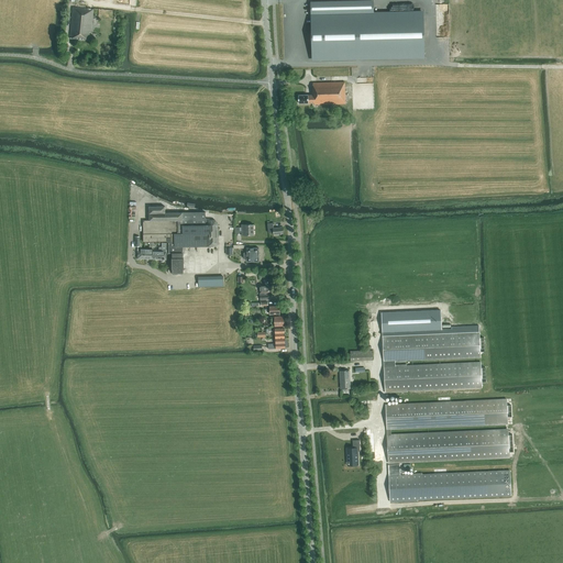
[(433,0),(433,1),(433,2),(433,3),(433,4),(433,6),(433,7),(434,9),(435,9),(435,10),(437,11),(439,11),(441,12),(442,12),(444,11),(446,10),(446,9),(448,8),(449,7),(449,6),(449,4),(449,2),(449,1),(448,0),(433,0)]
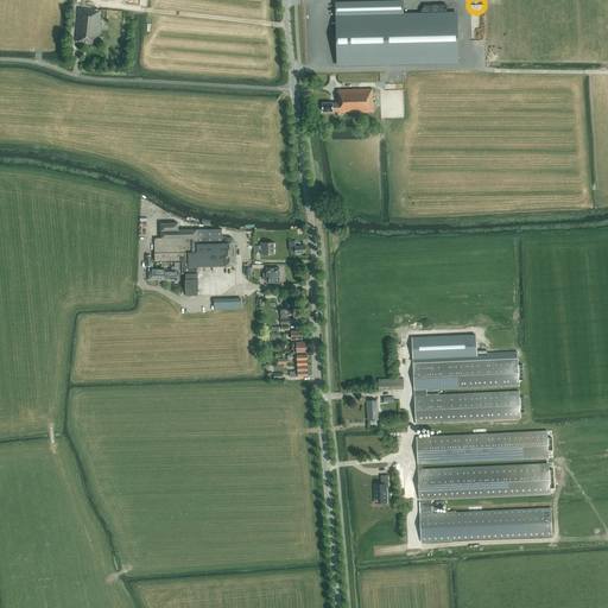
[(337,4),(339,64),(458,62),(457,13),(403,14),(403,2),(337,4)]
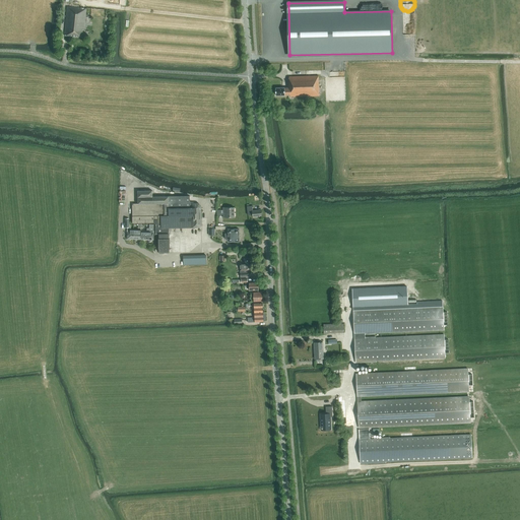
[(85,14),(86,9),(67,7),(64,36),(82,38),(82,29),(83,29),(84,27),(85,20),(87,20),(88,14),(85,14)]
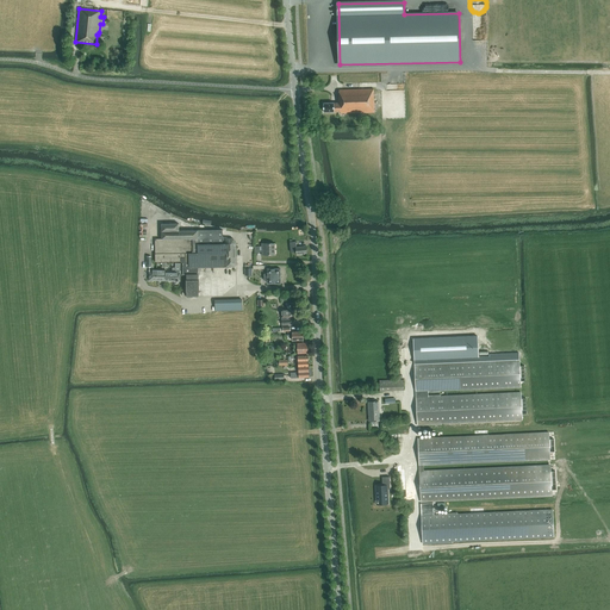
[(373,89),(372,89),(338,89),(338,97),(338,103),(323,104),(323,112),(340,112),(340,113),(374,112),(373,89)]
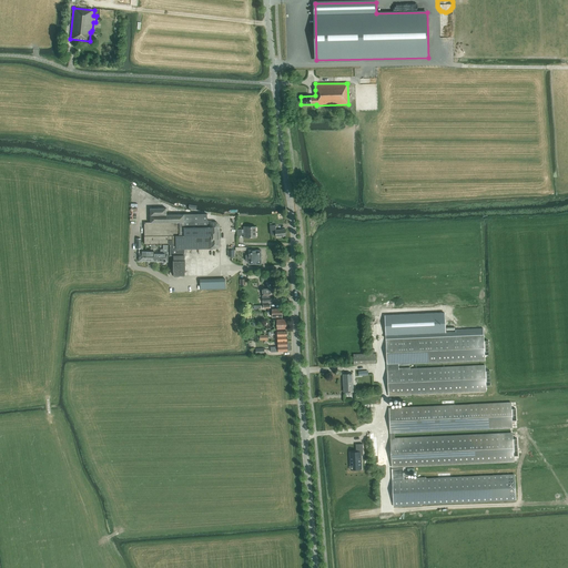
[(208,214),(184,215),(166,215),(166,209),(151,209),(151,223),(144,223),(144,236),(145,244),(169,243),(169,244),(170,244),(170,255),(174,255),(174,261),(173,261),(173,272),(174,272),(174,276),(174,277),(179,277),(179,275),(185,275),(185,272),(185,261),(184,261),(184,249),(211,249),(215,249),(217,249),(220,246),(220,244),(220,226),(219,224),(217,223),(215,222),(210,222),(210,223),(208,223),(208,214)]
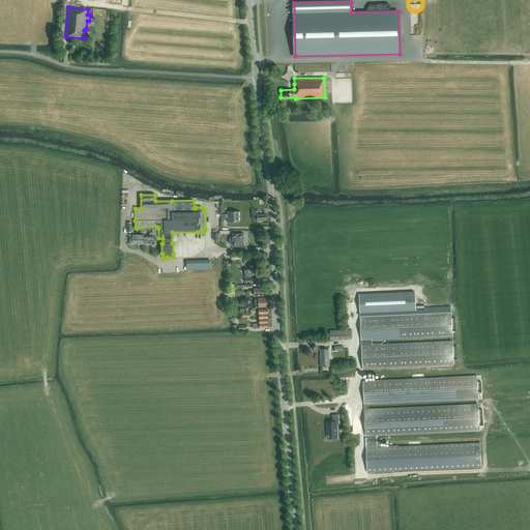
[(258,222),(267,221),(266,214),(258,215),(257,210),(252,210),(253,219),(257,218),(258,222)]
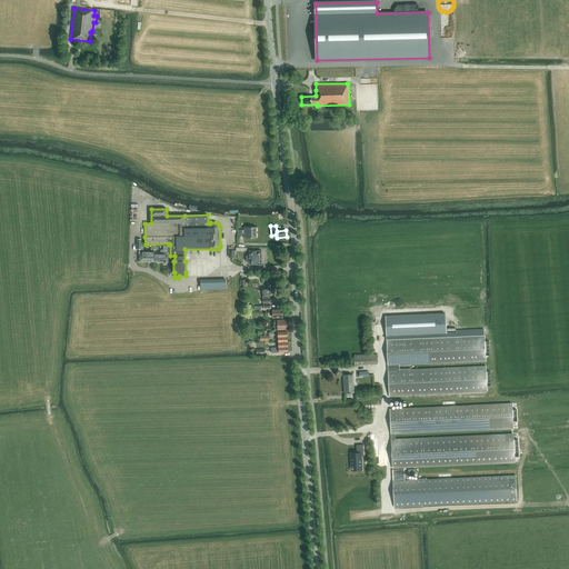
[(243,227),(243,230),(237,230),(237,236),(245,236),(245,238),(257,238),(257,227),(243,227)]
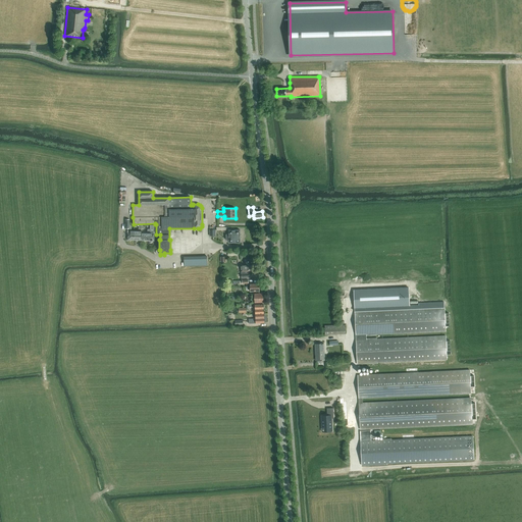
[(134,241),(135,231),(132,231),(132,228),(129,228),(129,219),(125,219),(125,228),(127,228),(127,229),(127,240),(134,241)]
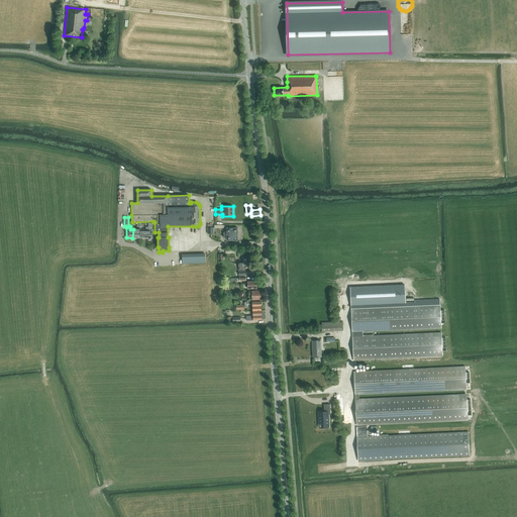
[(139,238),(145,238),(152,238),(152,229),(152,223),(148,223),(148,227),(146,227),(146,229),(139,229),(139,238)]
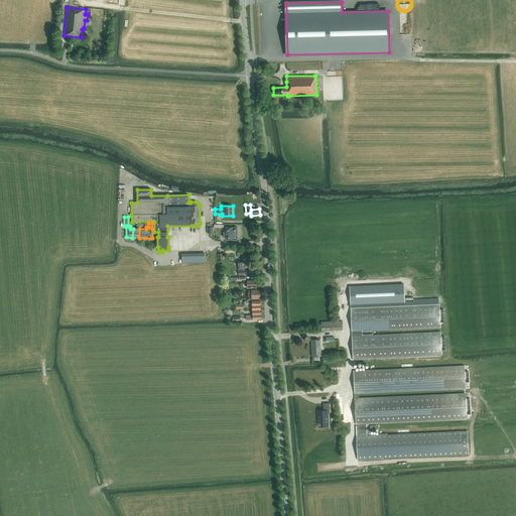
[(238,240),(237,228),(226,228),(226,232),(224,232),(224,237),(227,237),(227,240),(238,240)]
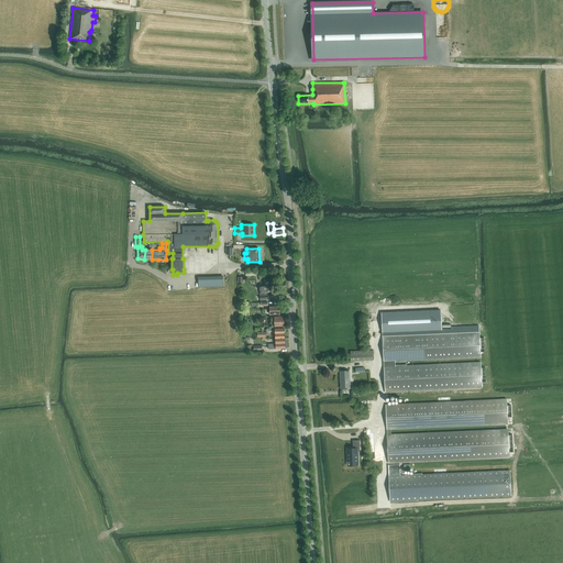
[(222,277),(198,277),(199,287),(223,286),(222,277)]
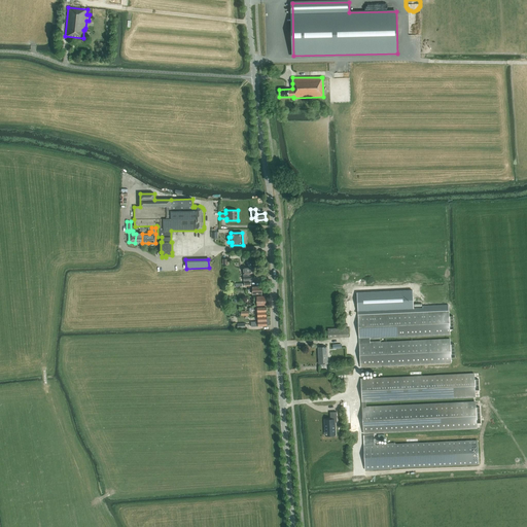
[(247,262),(247,268),(243,268),(243,274),(243,281),(251,280),(251,277),(250,277),(250,274),(254,274),(253,262),(247,262)]
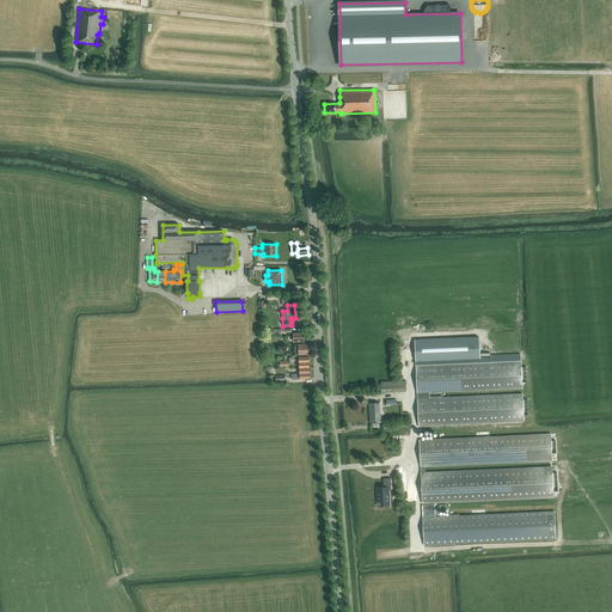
[(479,337),(415,341),(416,361),(481,357),(479,337)]
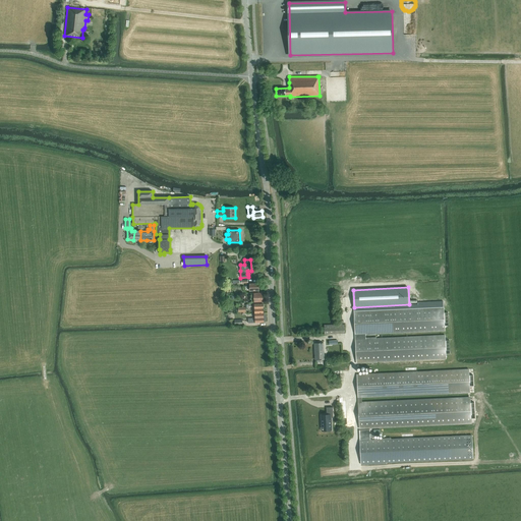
[(254,302),(263,302),(263,293),(253,293),(253,296),(252,296),(252,298),(253,298),(254,302)]
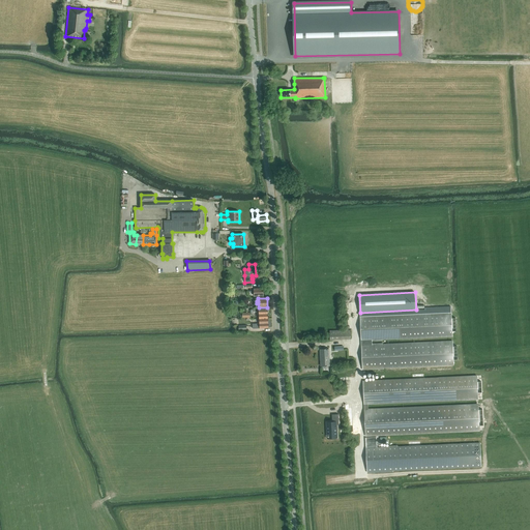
[(381,315),(360,316),(362,370),(383,369),(383,367),(453,364),(452,342),(372,345),(372,340),(452,336),(452,331),(451,318),(451,313),(381,316),(381,315)]
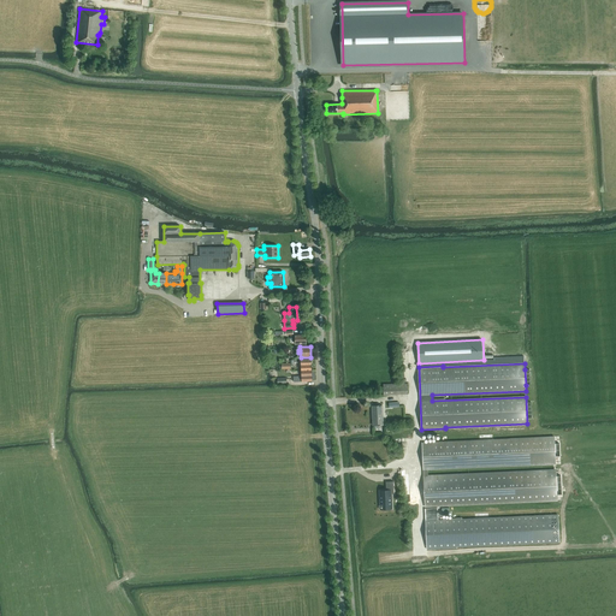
[(407,384),(383,384),(383,395),(407,394),(407,384)]
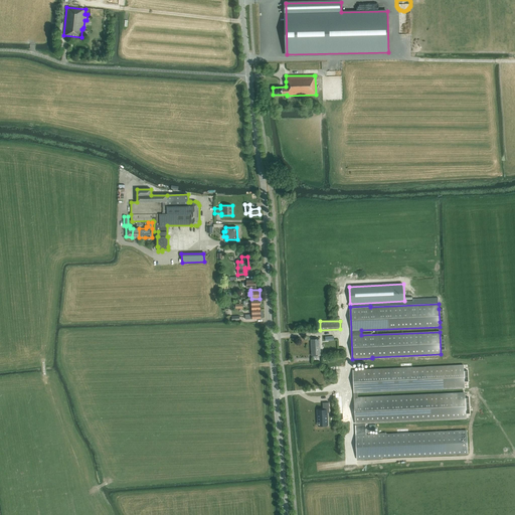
[(320,339),(314,339),(311,339),(312,356),(320,355),(320,339)]
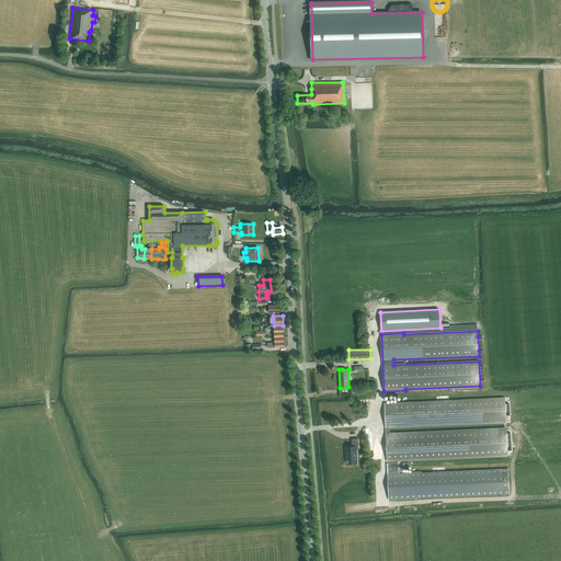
[(389,434),(389,427),(506,423),(505,398),(385,403),(387,461),(507,456),(506,428),(389,434)]
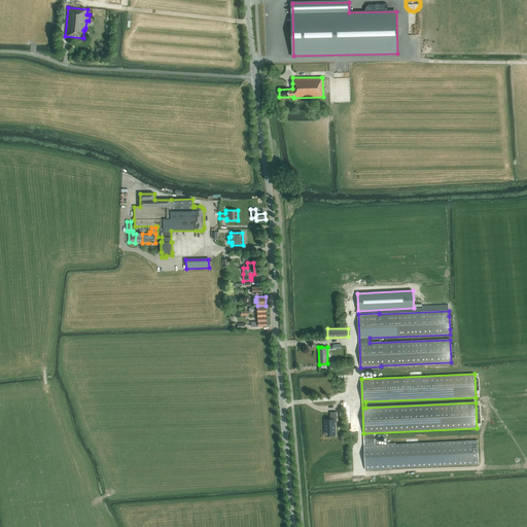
[(325,430),(327,430),(327,433),(327,435),(332,435),(332,433),(335,433),(335,422),(337,422),(337,412),(329,412),(330,420),(324,420),(325,430)]
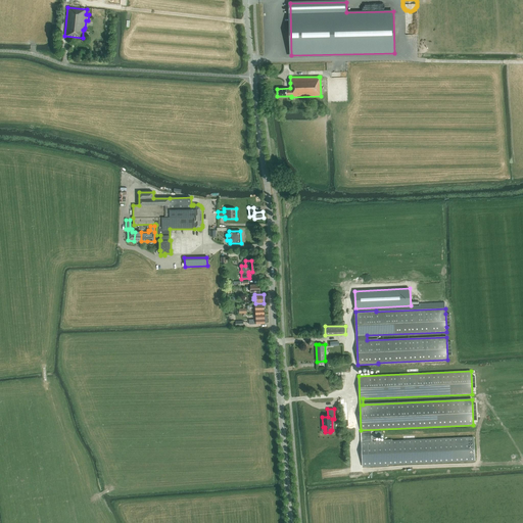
[(372,432),(361,432),(362,444),(361,444),(361,449),(362,449),(362,458),(361,458),(361,463),(362,463),(362,466),(388,465),(474,461),(473,437),(392,440),(376,440),(376,441),(363,442),(363,440),(372,440),(372,432)]
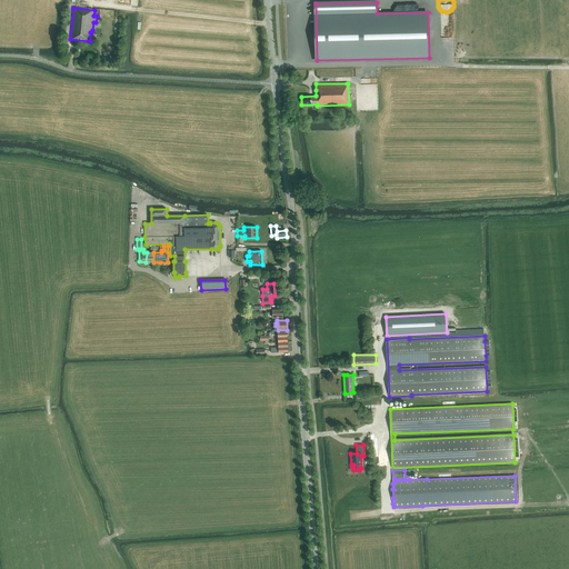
All buildings are outlined.
